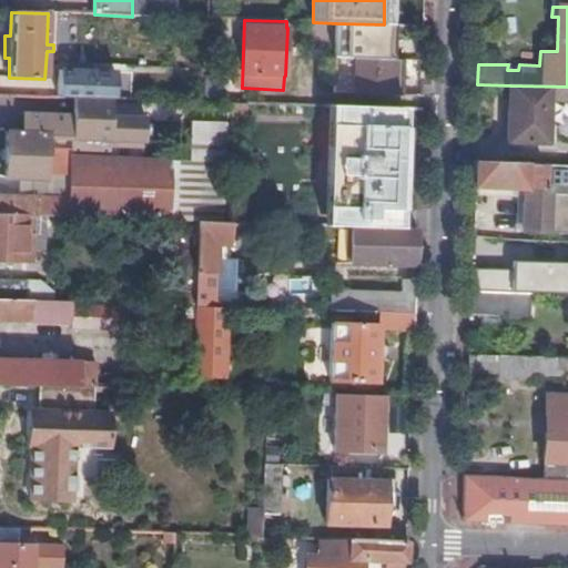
[(394,26),(384,24),(336,23),(335,59),(357,59),(394,61),(394,26)]
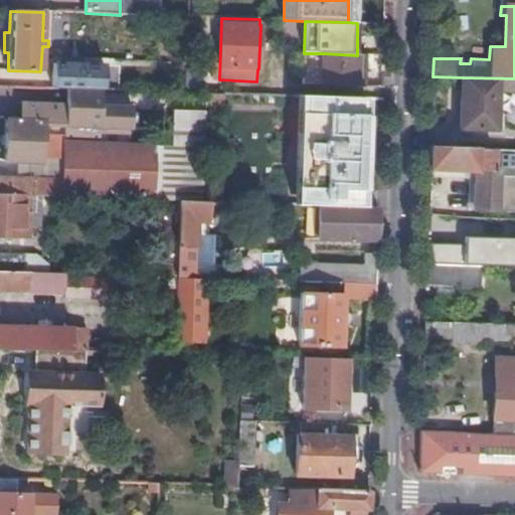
[(363,87),(364,55),(357,55),(324,53),(323,86),(363,87)]
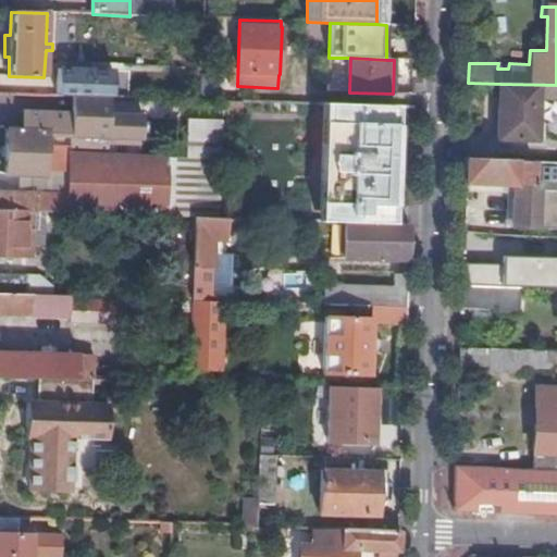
[(59,66),(58,96),(73,96),(111,98),(123,98),(124,69),(59,66)]
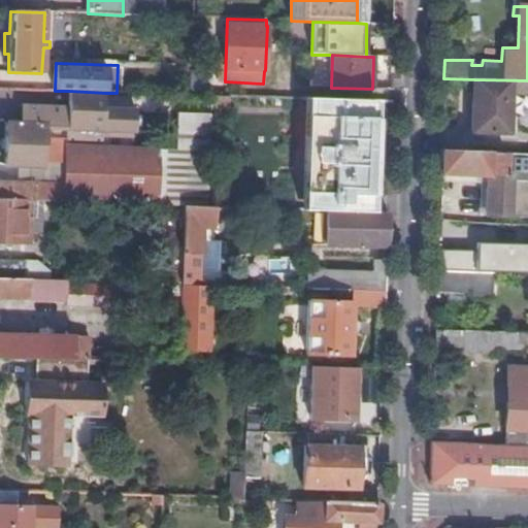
[(527,93),(527,80),(474,79),(473,132),(508,133),(509,93),(527,93)]
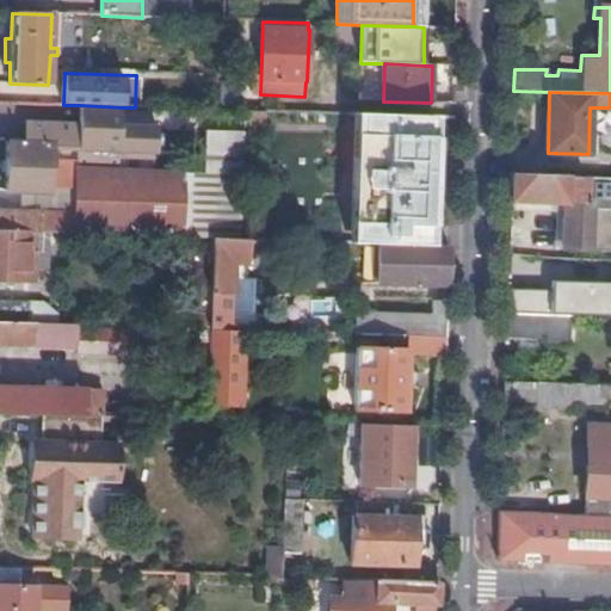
[(50,189),(75,190),(76,170),(119,171),(119,159),(155,160),(155,155),(158,155),(159,127),(121,125),(122,107),(80,105),(80,124),(24,122),(24,144),(8,144),(6,191),(50,193),(50,189)]
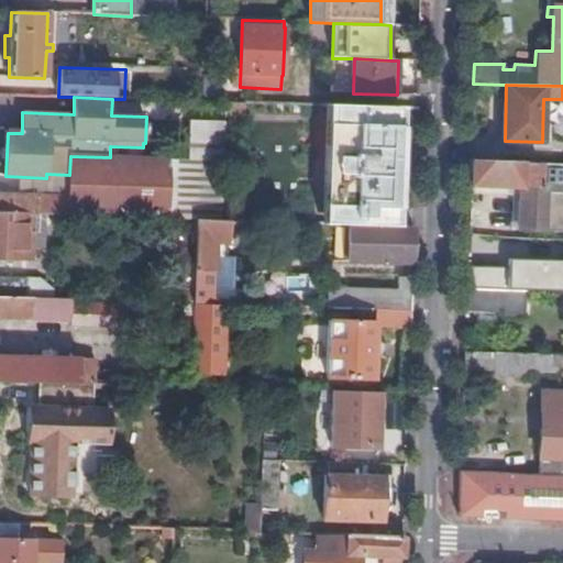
[(246,116),(246,103),(232,103),(231,116),(246,116)]
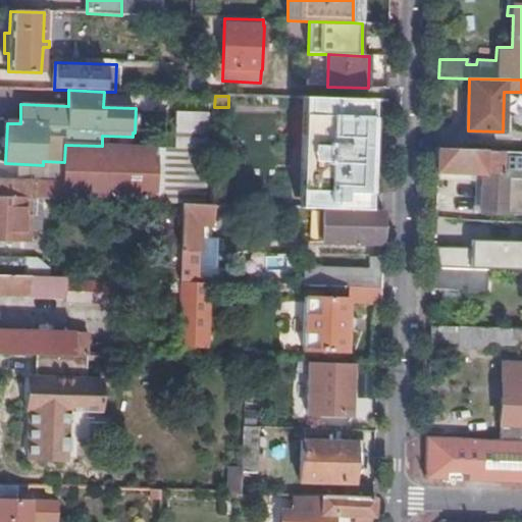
[(364,209),(367,101),(309,99),(306,208),(323,209),(364,209)]
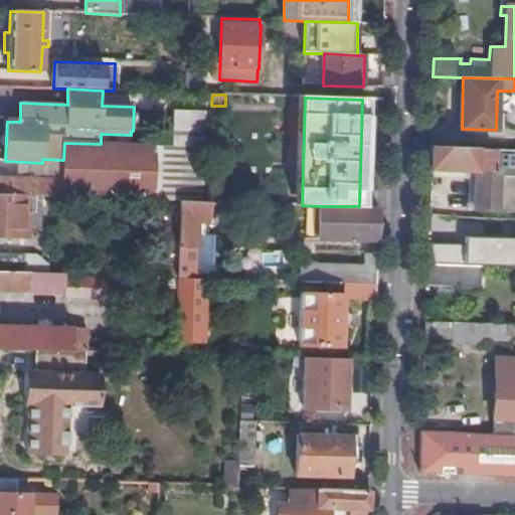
[(171,146),(204,148),(206,112),(173,111),(171,146)]
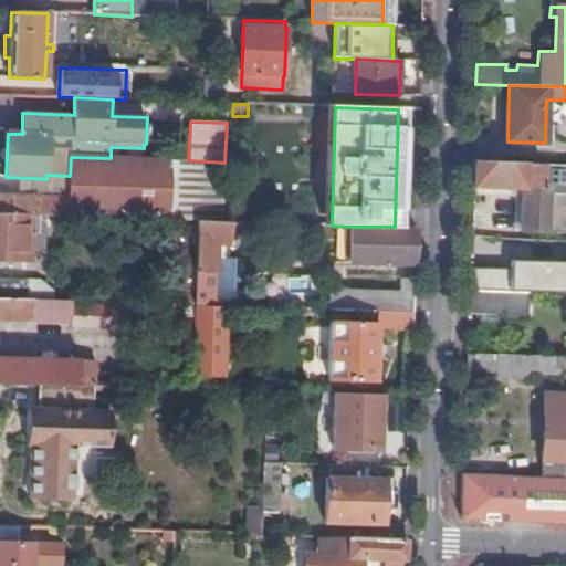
[(0,215),(32,216),(197,221),(222,222),(224,163),(188,160),(111,158),(71,157),(70,176),(70,194),(0,190),(0,215)]
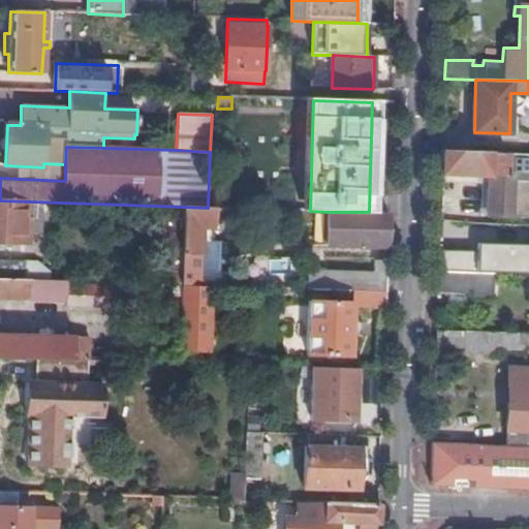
[(528,155),(442,153),(441,177),(488,179),(487,217),(528,218),(528,155)]
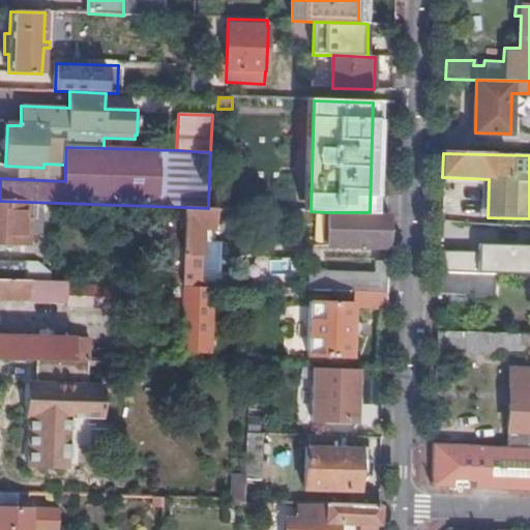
[(0,201),(0,242),(29,243),(29,236),(35,236),(36,224),(30,224),(30,202),(0,201)]
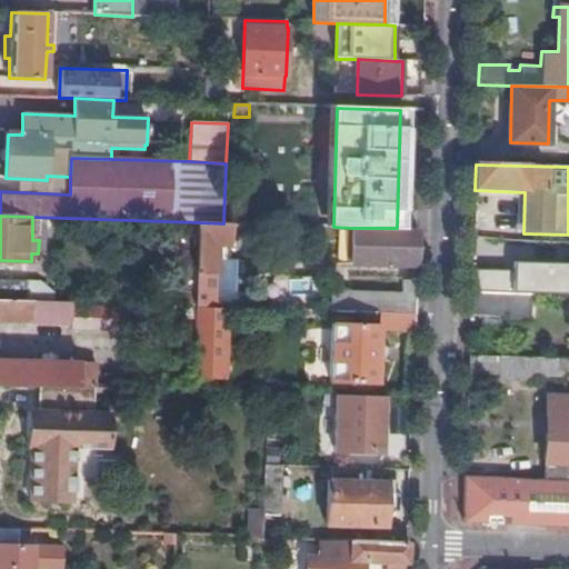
[(195,307),(251,309),(251,297),(237,297),(226,296),(217,293),(218,261),(230,261),(231,230),(243,230),(243,223),(230,223),(223,223),(198,222),(196,299),(195,307)]
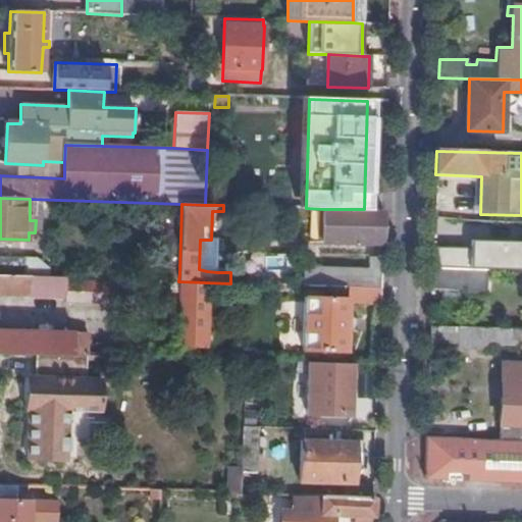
[(383,224),(384,210),(364,209),(323,209),(322,242),(383,244),(383,224)]
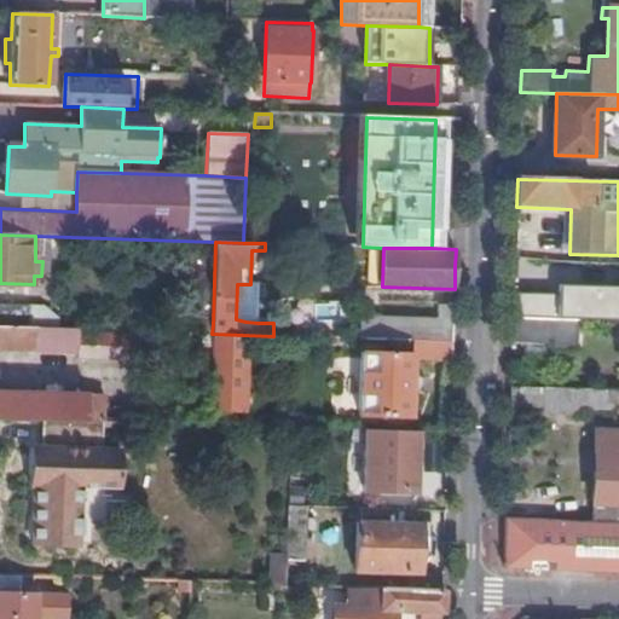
[(246,322),(258,323),(260,284),(250,284),(237,284),(236,319),(246,322)]
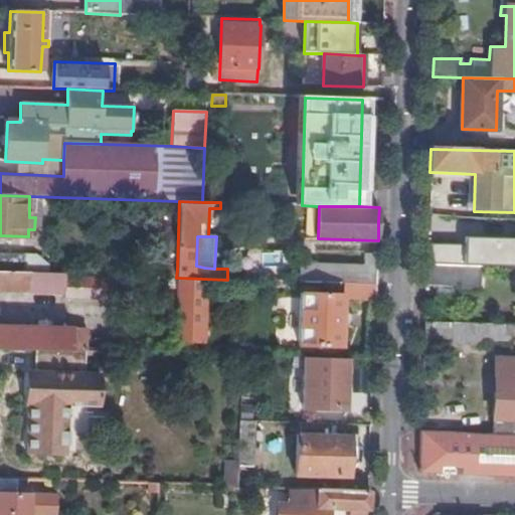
[(426,265),(479,267),(514,268),(514,238),(496,238),(496,245),(427,243),(426,265)]
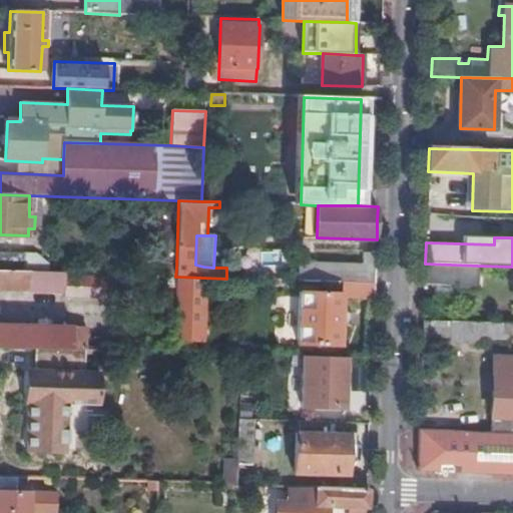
[(0,251),(0,271),(29,272),(36,273),(36,253),(0,251)]
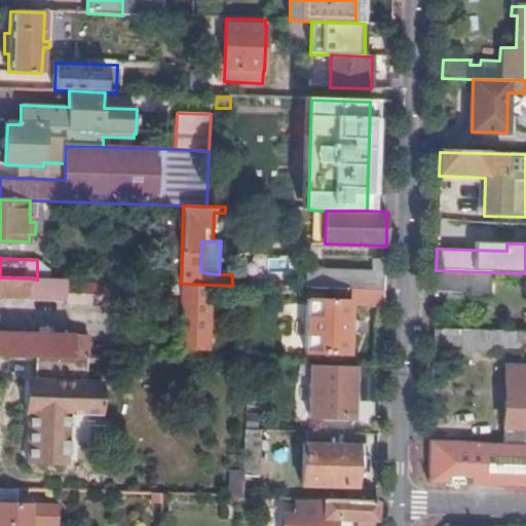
[(385,273),(385,259),(373,259),(372,272),(307,270),(307,288),(352,290),(384,291),(385,273)]
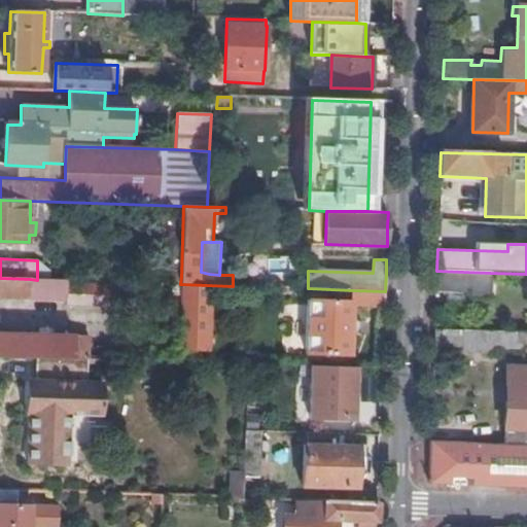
[(436,271),(436,290),(472,294),(471,299),(489,300),(490,273),(436,271)]
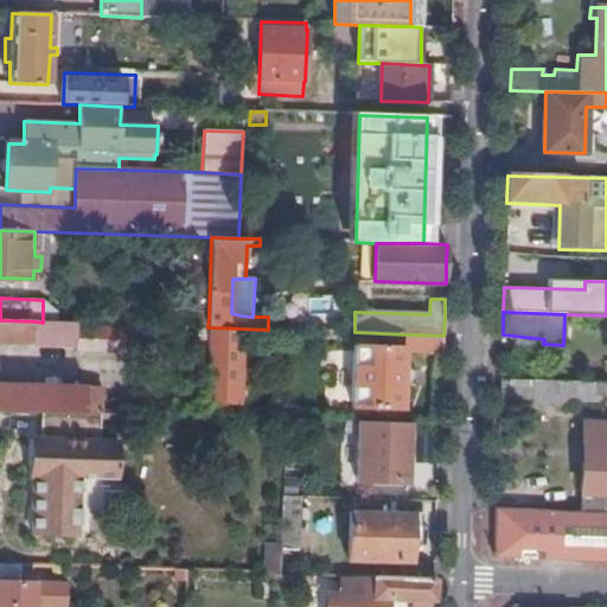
[(0,320),(0,343),(33,344),(33,340),(34,321),(0,320)]
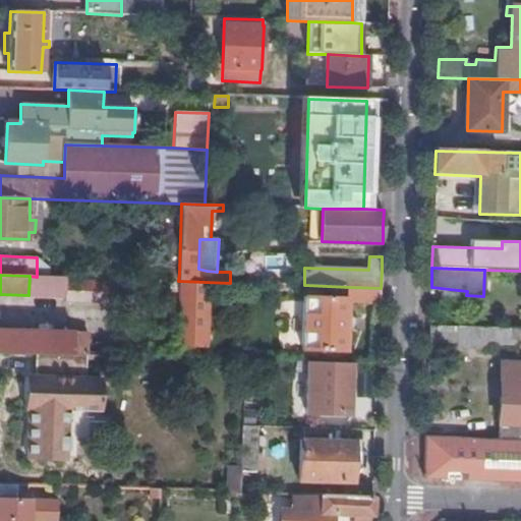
[(30,276),(29,292),(57,293),(57,277),(37,277),(30,276)]
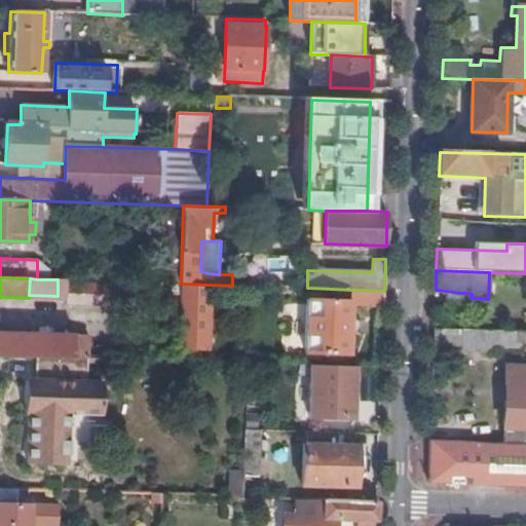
[(180,288),(178,348),(211,349),(213,289),(180,288)]
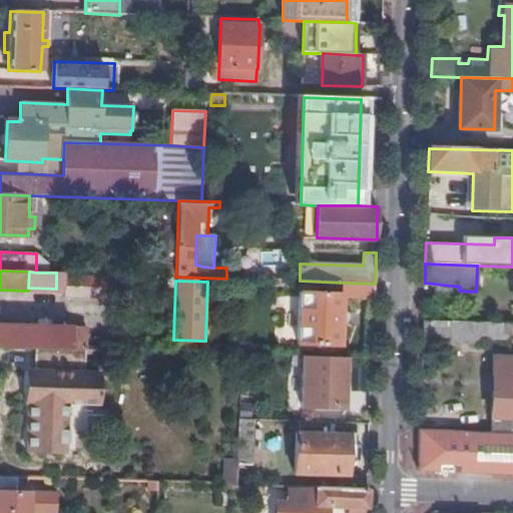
[(375,300),(375,284),(344,283),(343,295),(301,293),(299,346),(341,348),(343,300),(375,300)]
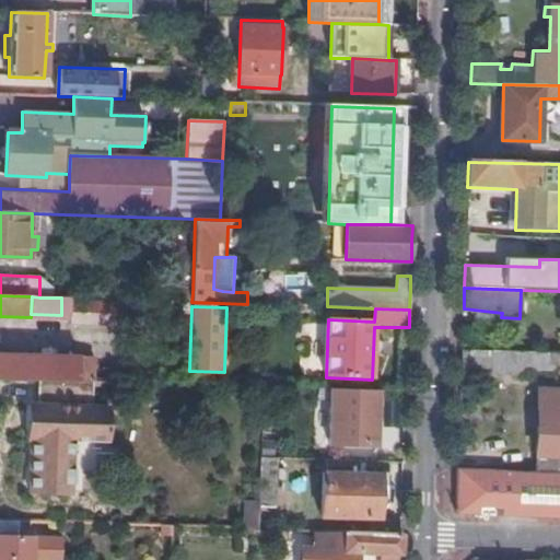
[(559,353),(462,350),(462,370),(492,371),(492,376),(523,377),(524,371),(559,372),(559,353)]
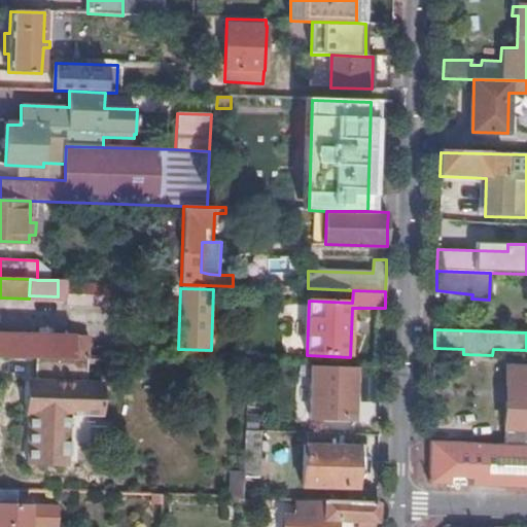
[(0,355),(38,356),(90,358),(90,337),(0,332),(0,355)]
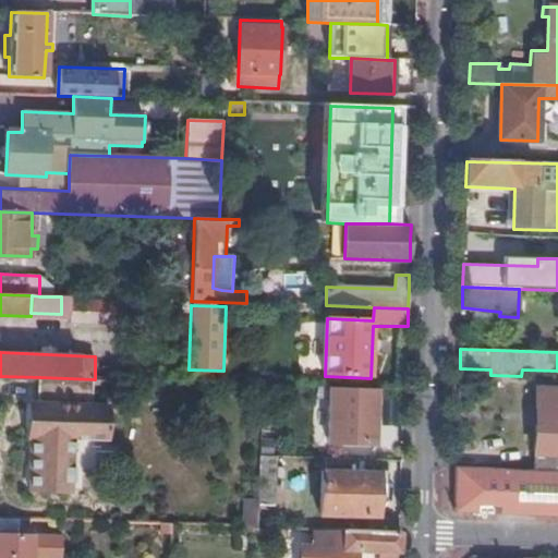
[(95,379),(40,377),(39,404),(33,405),(32,438),(29,493),(73,494),(75,439),(109,440),(110,407),(94,407),(95,379)]
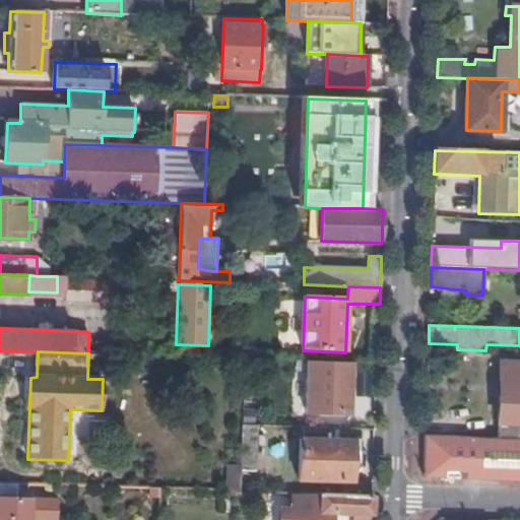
[(349,414),(352,363),(309,362),(306,412),(349,414)]
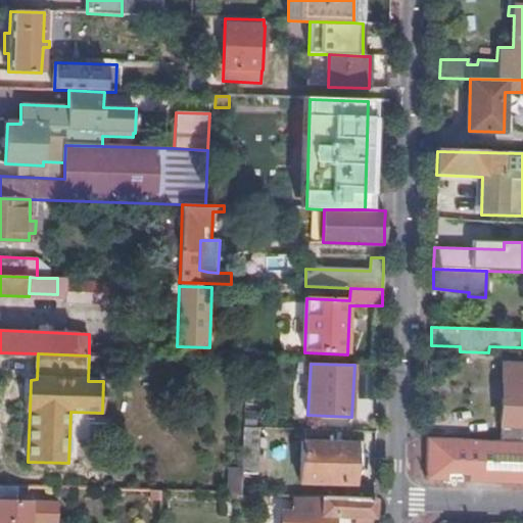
[(500,442),(522,442),(522,366),(503,366),(500,442)]
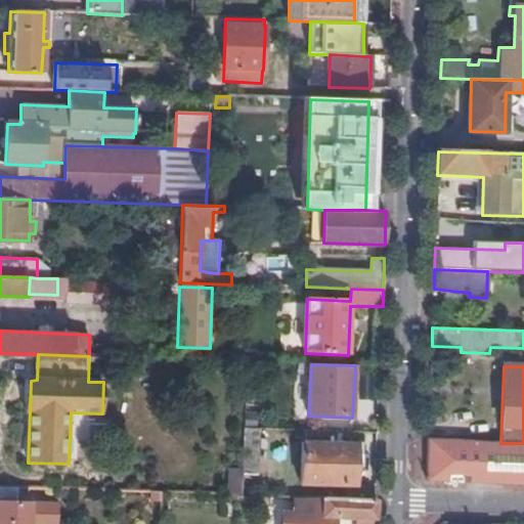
[(259,476),(261,429),(245,429),(243,476),(259,476)]
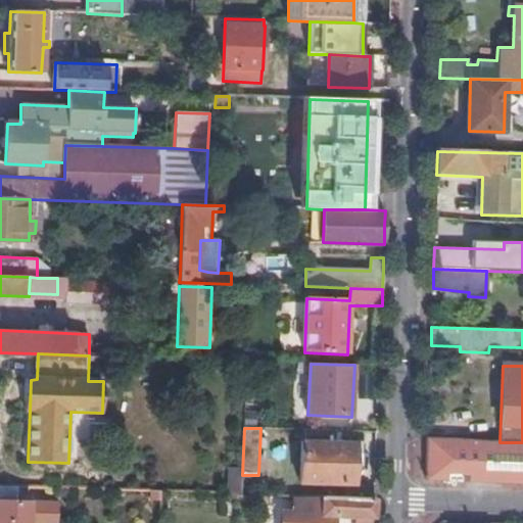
[(354,484),(355,432),(303,430),(301,482),(354,484)]
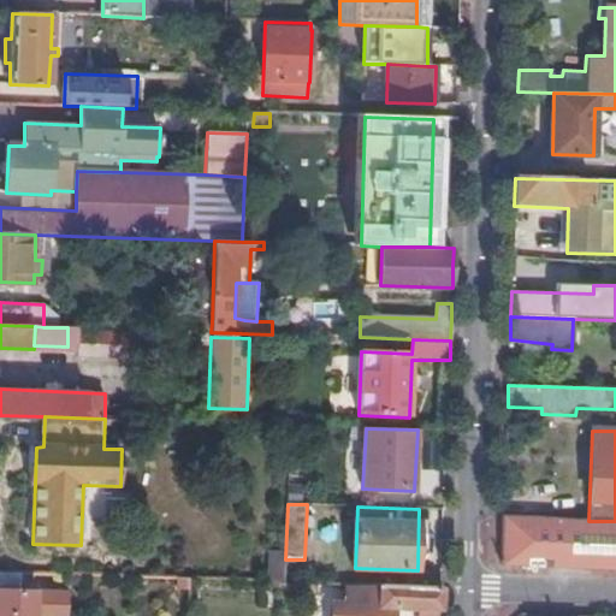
[(503,566),(615,569),(615,521),(588,521),(504,517),(503,566)]
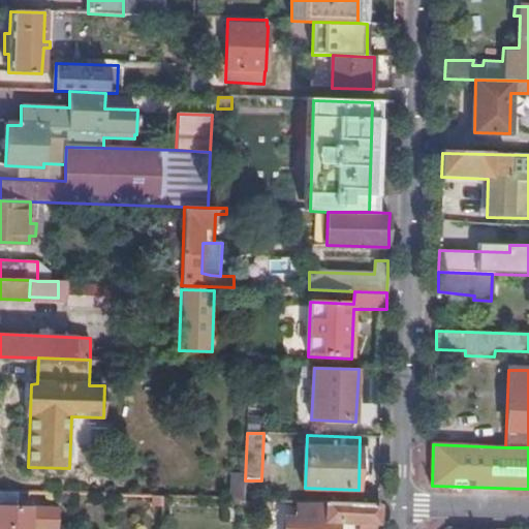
[(0,491),(0,528),(58,528),(59,507),(18,506),(18,492),(0,491)]
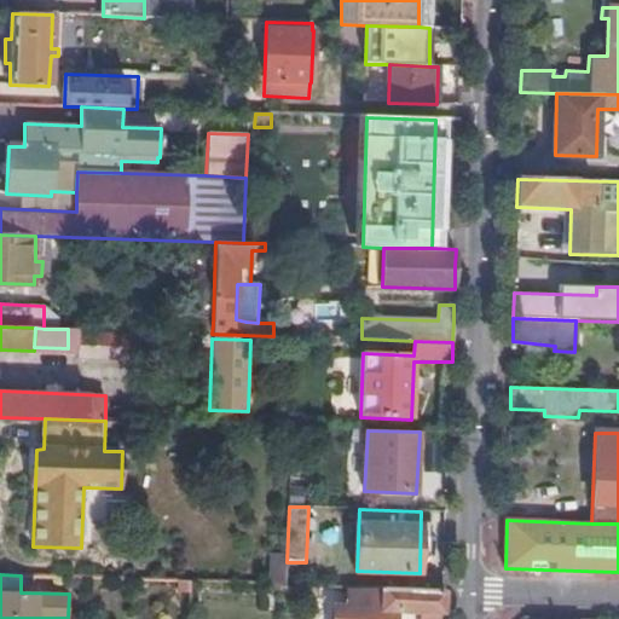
[(191,595),(191,582),(179,582),(179,595),(191,595)]
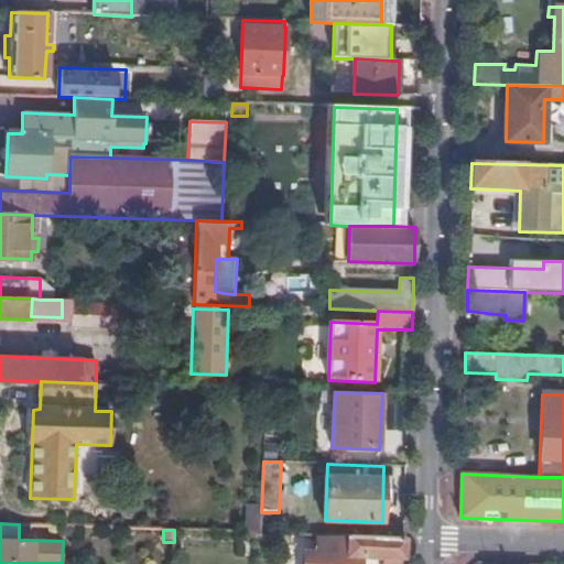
[(404,563),(405,538),(317,535),(317,555),(305,554),(304,563),(358,563),(359,556),(383,556),(383,563),(404,563)]
